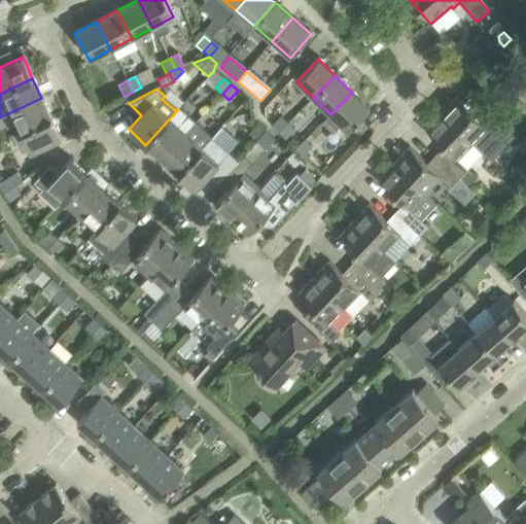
[(369,109),(352,93),(330,114),(347,131),(369,109)]
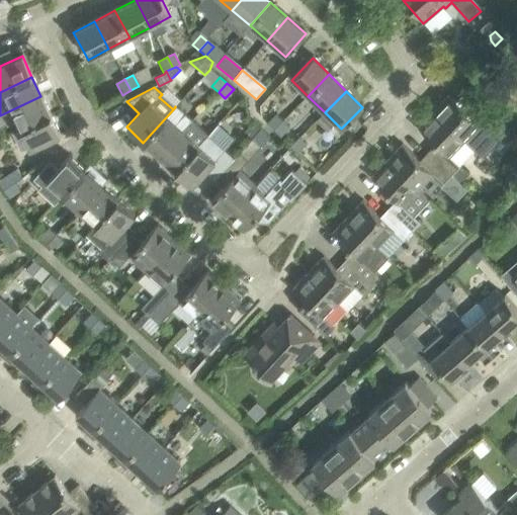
[(15,121),(19,131),(50,116),(40,96),(0,115),(0,129),(15,121)]
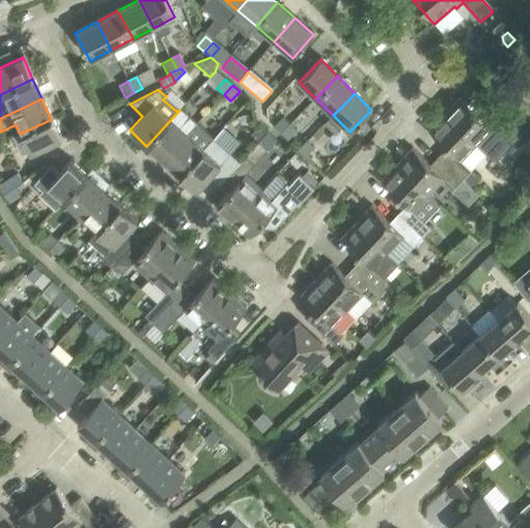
[(444,115),(485,156),(493,162),(517,136),(485,107),(477,115),(459,99),(444,115)]
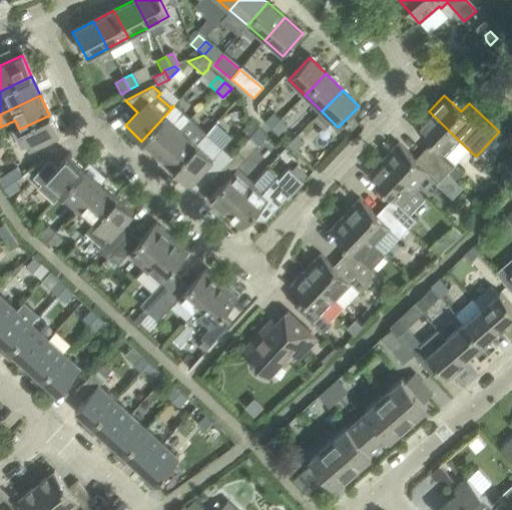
[(174,106),(173,106),(141,141),(158,155),(189,120),(182,114),(173,124),(164,116),(174,106)]
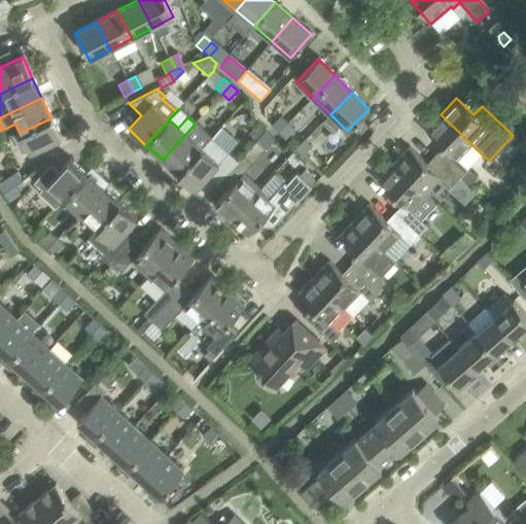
[(459,164),(451,173),(458,179),(482,154),(441,114),(425,131),(459,164)]
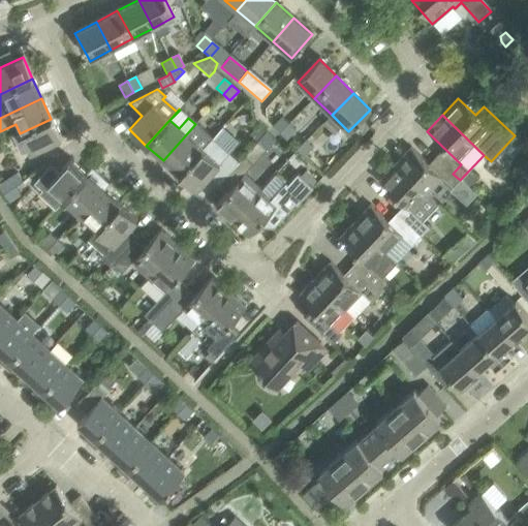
[(273,127),(280,133),(289,124),(282,118),(273,127)]
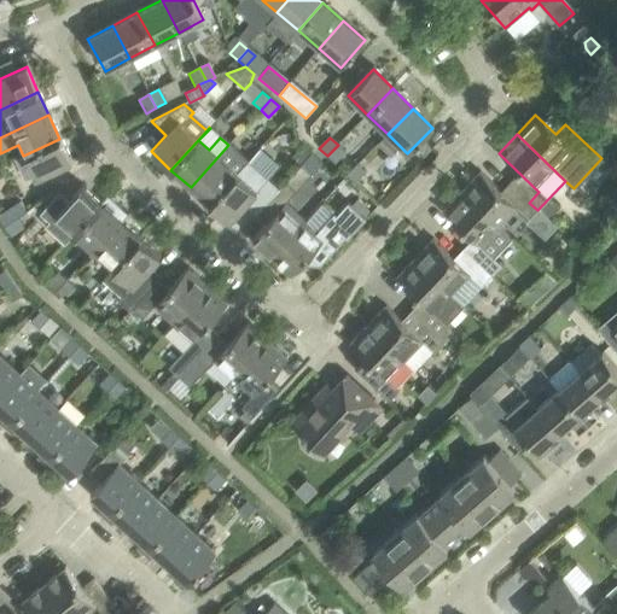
[(35,180),(71,163),(59,139),(23,156),(35,180)]
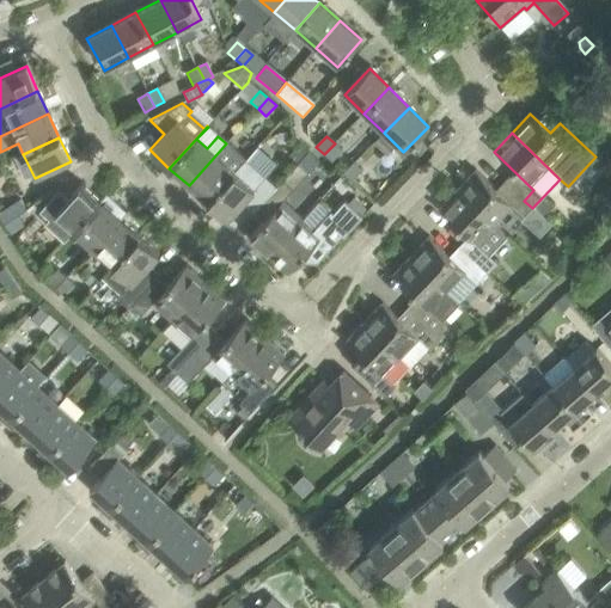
[(189,185),(207,202),(245,160),(226,143),(189,185)]
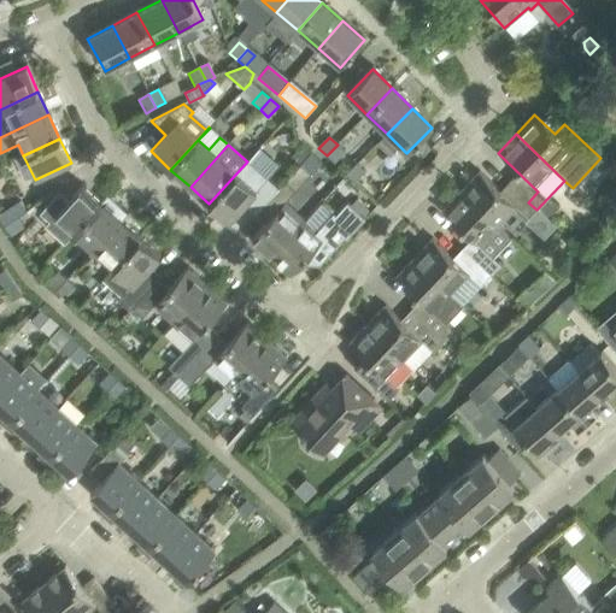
[(338,145),(327,155),(334,164),(345,153),(338,145)]
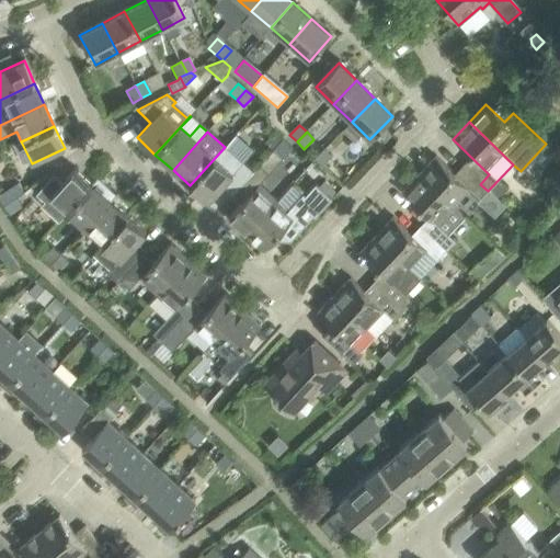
[(266,144),(274,150),(283,140),(275,134),(266,144)]
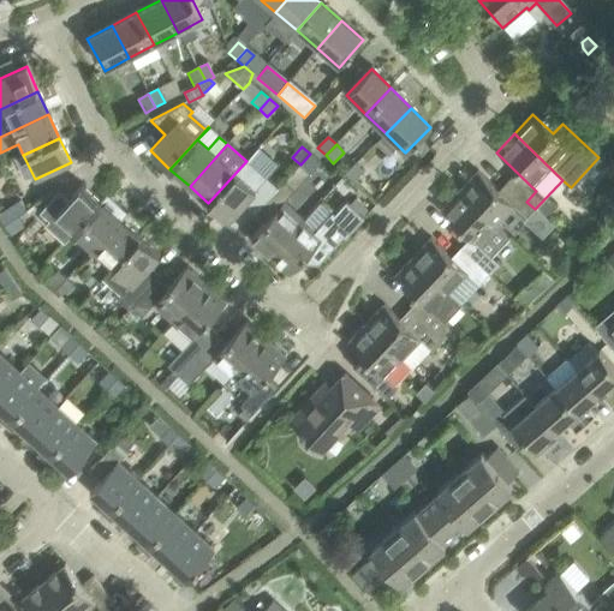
[(321,163),(310,154),(300,165),(276,190),(257,210),(268,220),(249,240),(269,259),(303,222),(284,204),(321,163)]
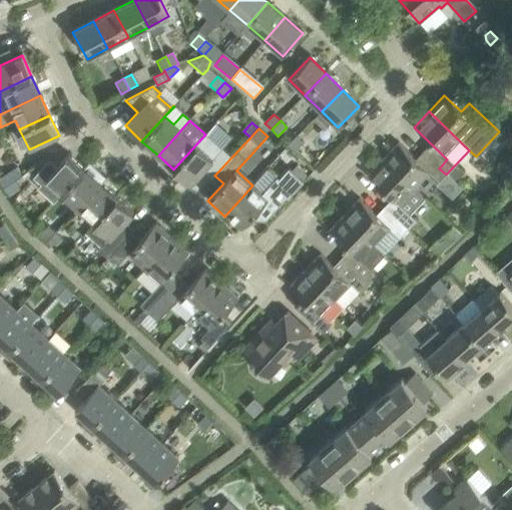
[(230,158),(205,134),(173,169),(190,185),(202,171),(211,179),(214,175),(230,158)]
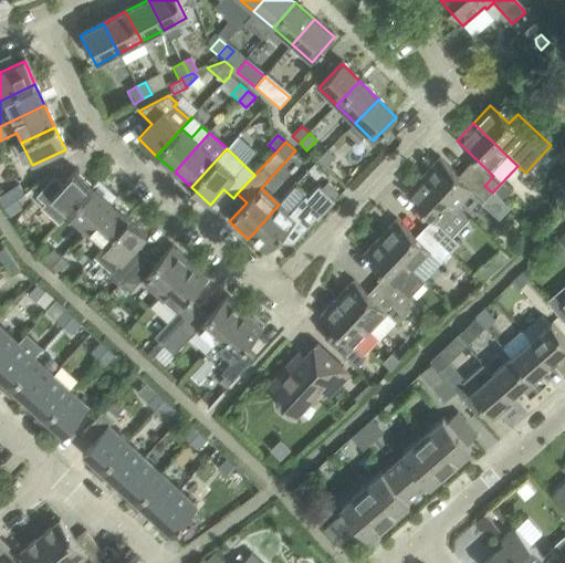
[(334,158),(326,152),(316,162),(324,168),(334,158)]
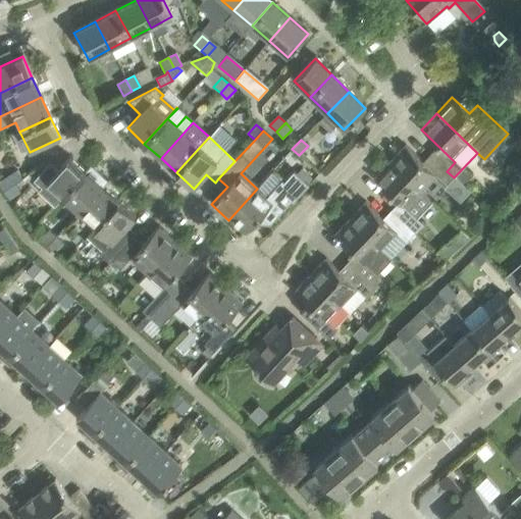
[(520,145),(516,141),(510,149),(520,158),(520,145)]
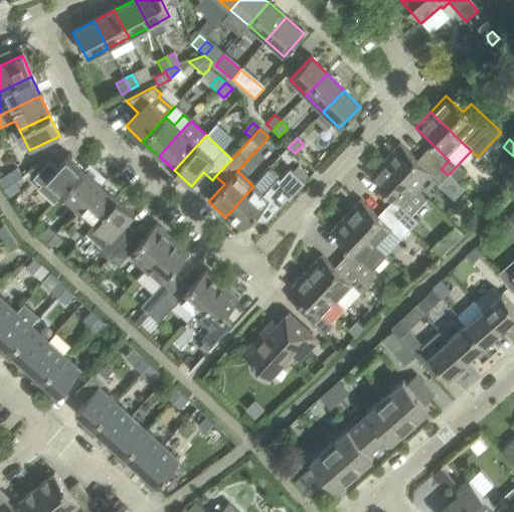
[(399,145),(384,161),(414,190),(431,174),(399,145)]
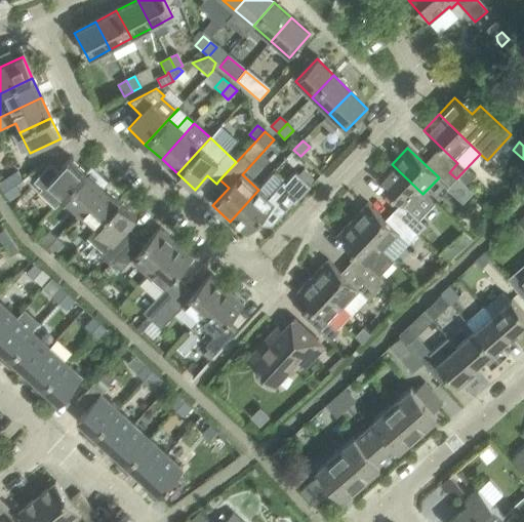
[(40,194),(54,207),(64,198),(86,173),(85,173),(69,158),(56,172),(48,165),(33,183),(42,191),(40,194)]
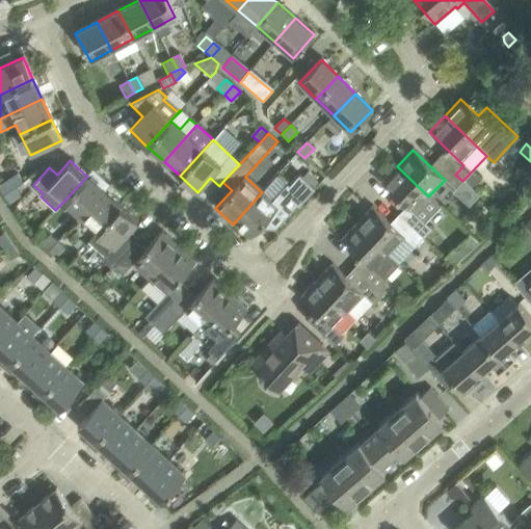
[(430,230),(424,223),(440,208),(428,196),(397,166),(381,183),(418,217),(409,227),(422,239),(430,230)]
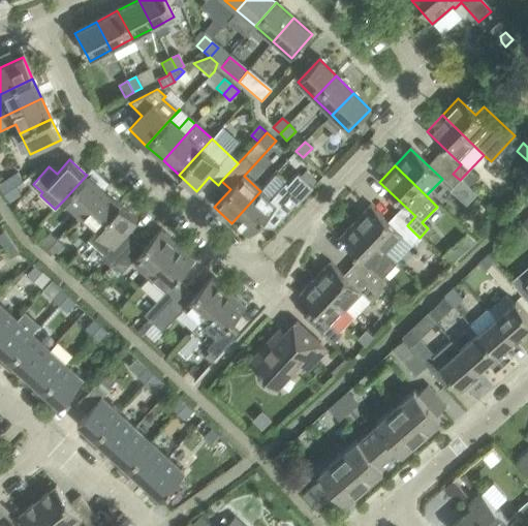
[(103,190),(110,184),(92,168),(86,175),(87,175),(64,199),(81,215),(103,190)]
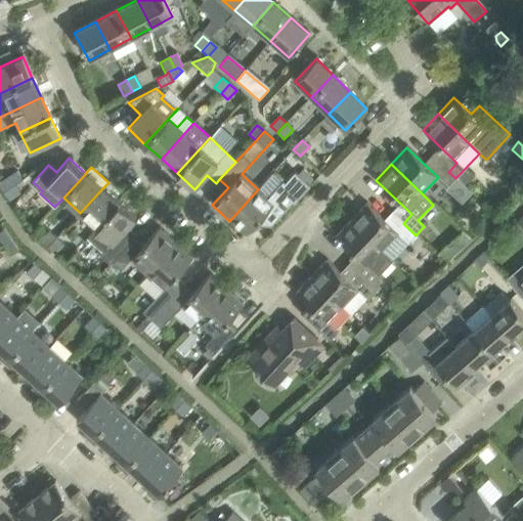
[(302,170),(297,176),(305,182),(310,177),(302,170)]
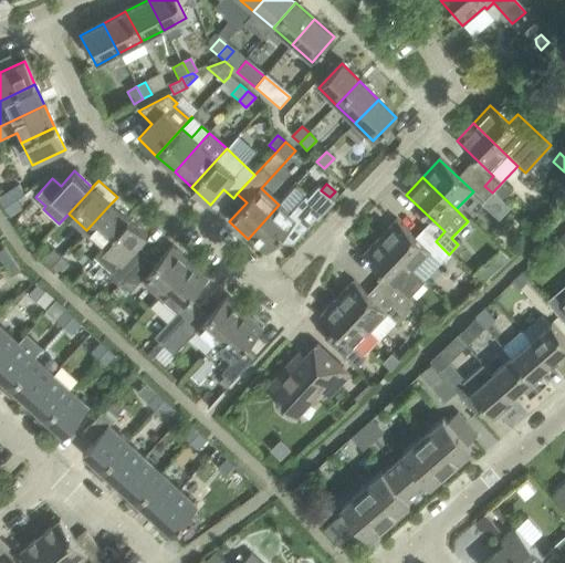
[(288,212),(279,205),(248,239),(265,254),(286,231),(296,240),(316,219),(317,220),(334,201),(330,197),(321,190),(316,186),(306,196),(305,194),(288,212)]
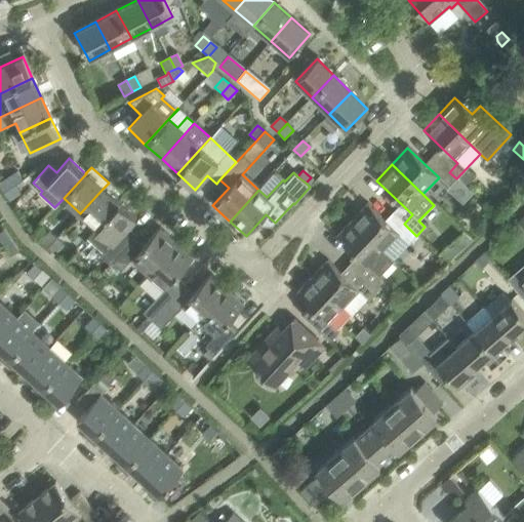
[(449,187),(456,178),(449,172),(442,181),(449,187)]
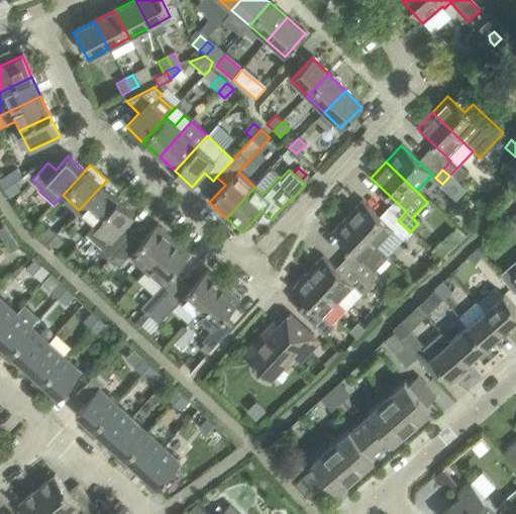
[(455,201),(466,189),(450,175),(440,187),(455,201)]
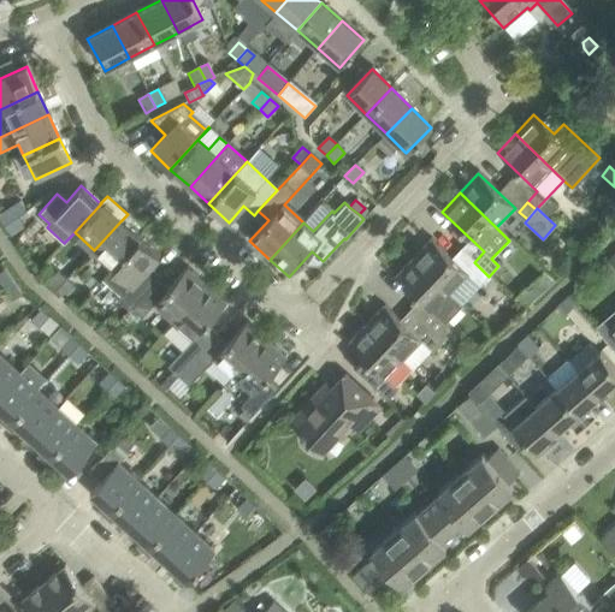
[(11,209),(0,215),(0,223),(4,227),(17,219),(11,209)]
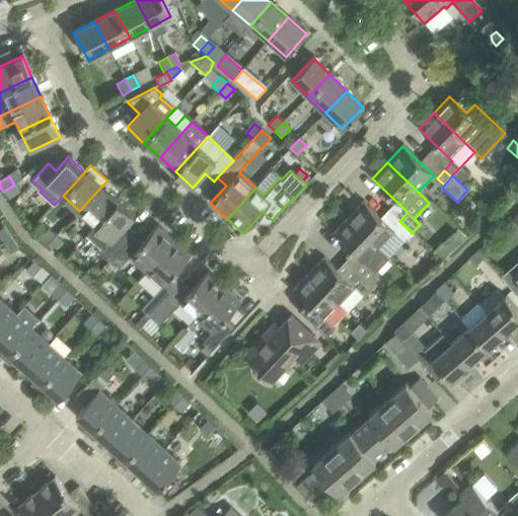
[(19,192),(14,185),(3,192),(8,200),(19,192)]
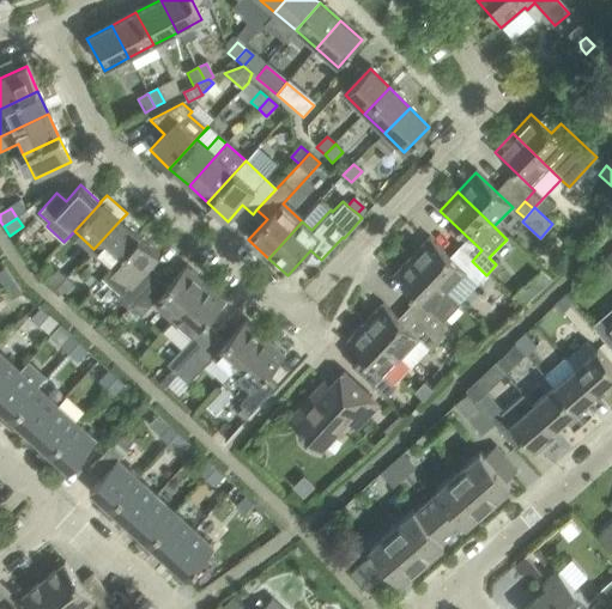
[(101,279),(139,237),(120,220),(94,249),(113,266),(101,279)]
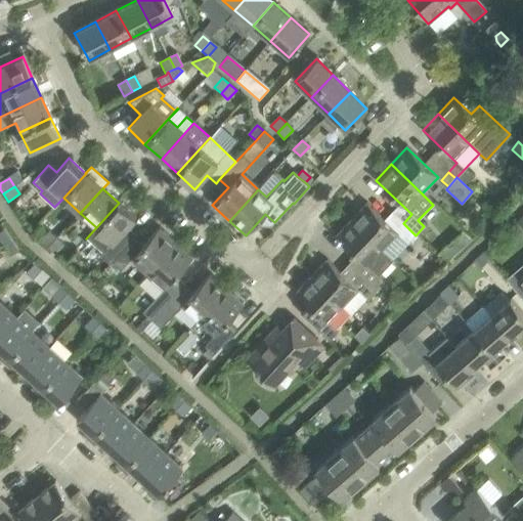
[(110,265),(112,263),(118,256),(131,242),(122,232),(135,218),(119,203),(86,239),(101,253),(99,256),(110,265)]
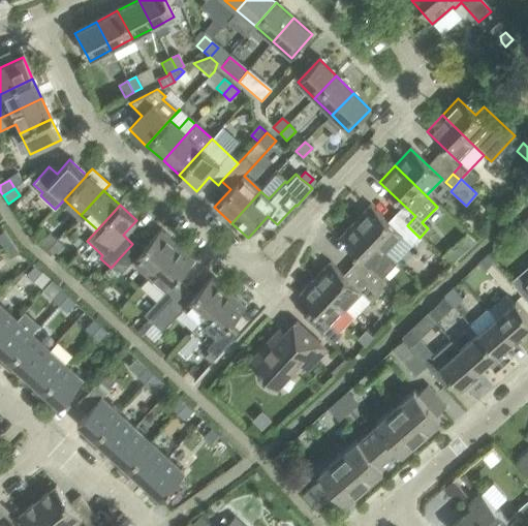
[(420,238),(407,225),(396,214),(387,222),(370,207),(354,222),(386,252),(401,237),(411,246),(420,238)]
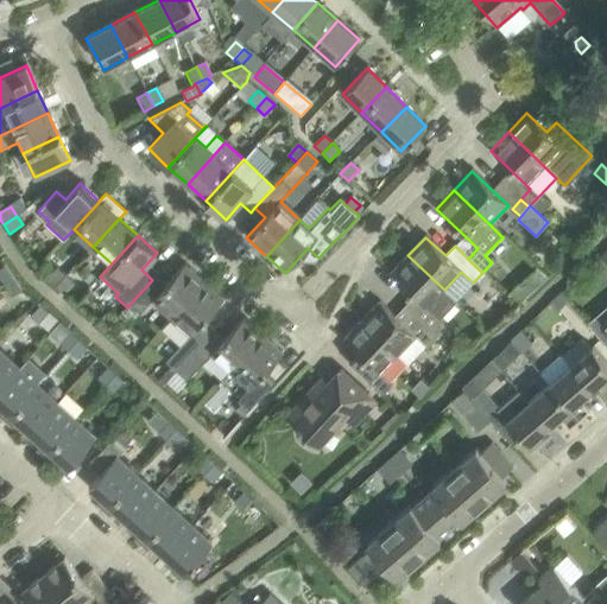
[(418,302),(409,312),(436,338),(446,329),(425,309),(444,290),(408,255),(390,275),(418,302)]
